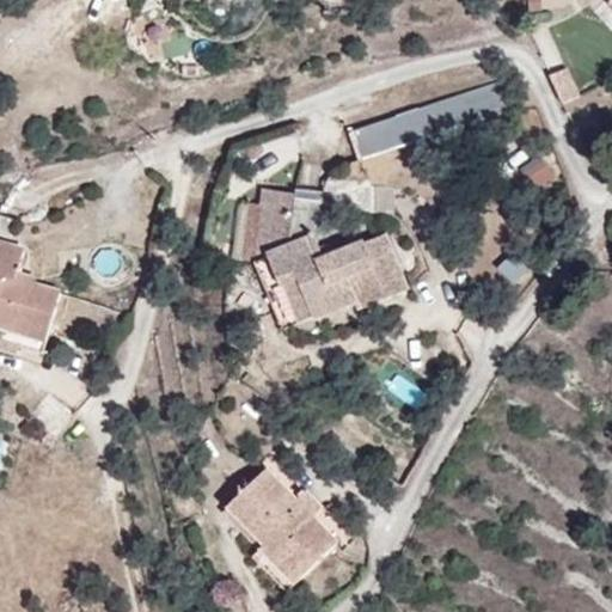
[(549,75),(562,105),(581,97),(567,67),(549,75)]
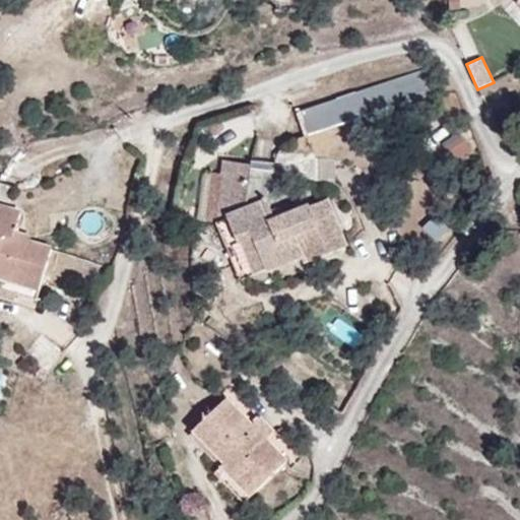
[(295,110),(304,137),(429,96),(420,70),(295,110)]
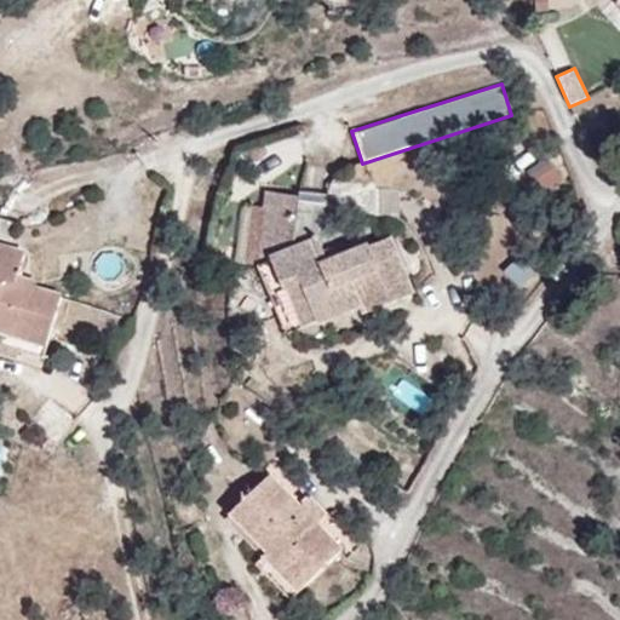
[(546,156),(527,173),(546,195),(566,178),(546,156)]
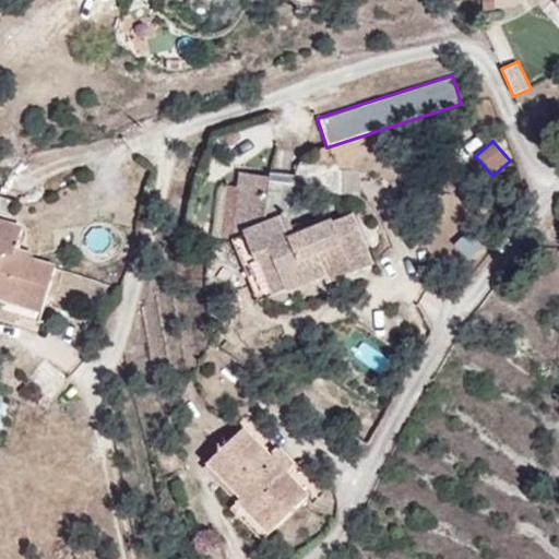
[(361,297),(401,283),(381,230),(325,250),(320,237),(306,230),(316,195),(262,185),(247,254),(261,259),(270,286),(302,274),(313,309),(360,290),(361,297)]
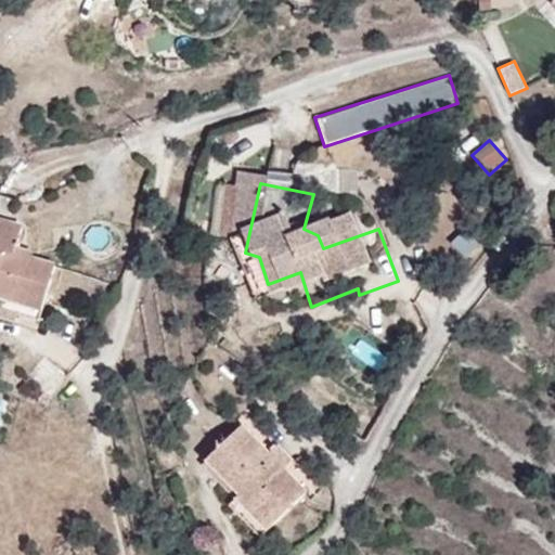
[(215,235),(232,234),(230,184),(213,184),(215,235)]
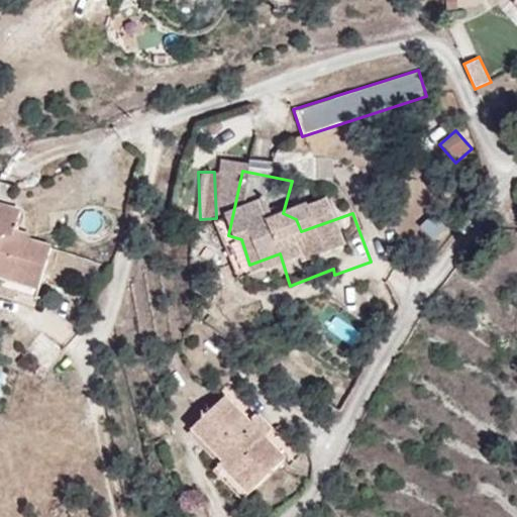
[(56,248),(0,205),(0,288),(44,300),(56,248)]
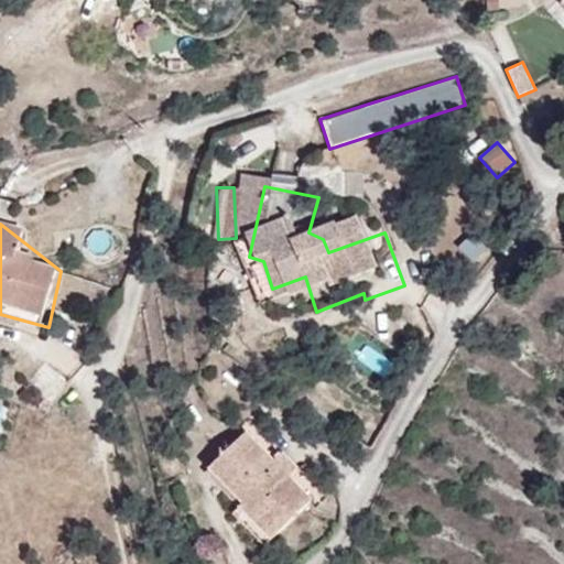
[(272,289),(285,325),(316,312),(305,277),(272,289)]
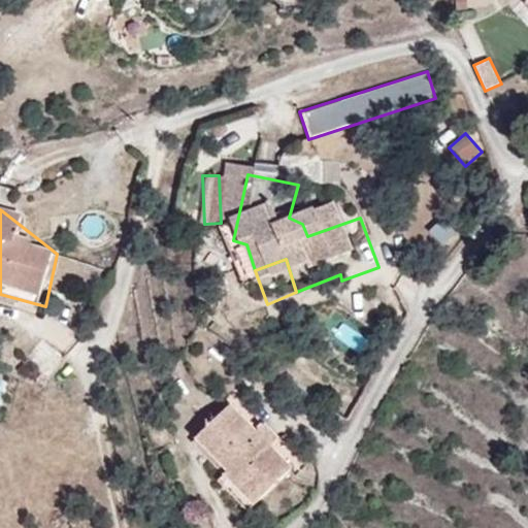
[(255,429),(229,402),(197,434),(229,467),(258,496),(290,465),(269,443),(255,429)]
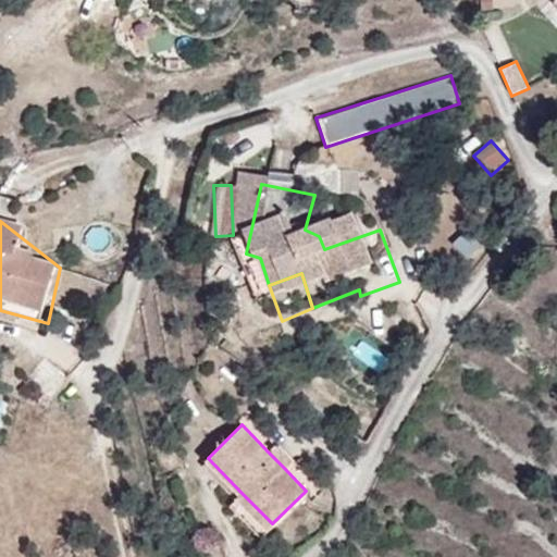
[(279,443),(269,453),(284,468),(294,459),(279,443)]
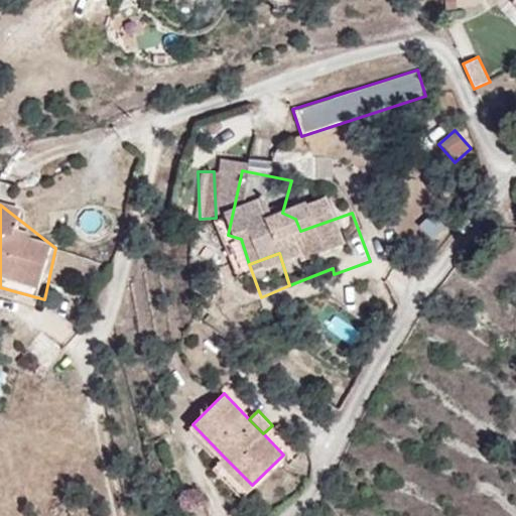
[(241,495),(252,485),(224,457),(214,467),(241,495)]
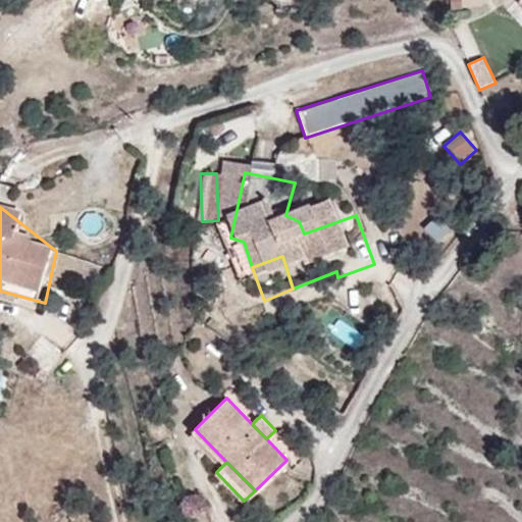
All buildings are outlined.
